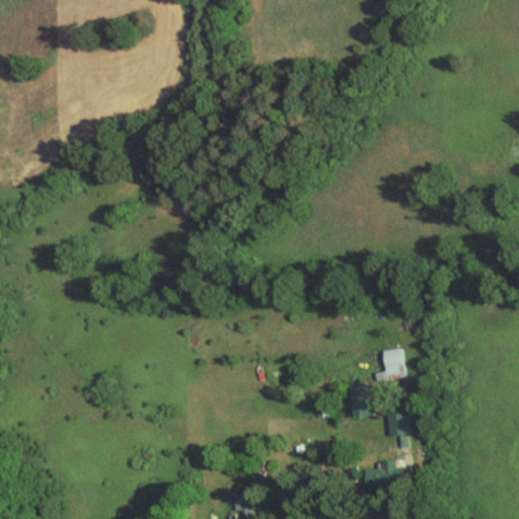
[(385,349),(387,370),(374,372),(375,379),(404,376),(401,348),(385,349)]
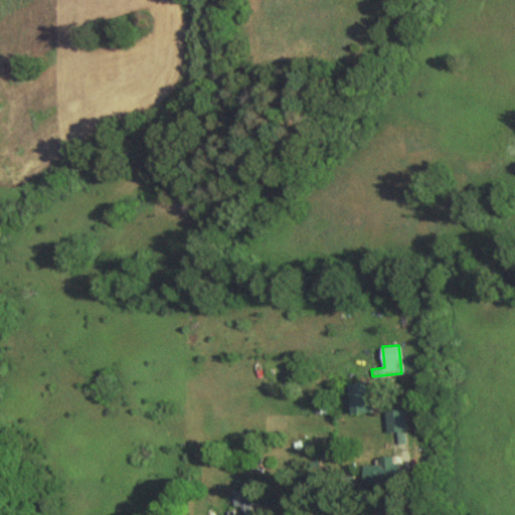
[(350,384),(353,412),(372,410),(369,381),(350,384)]
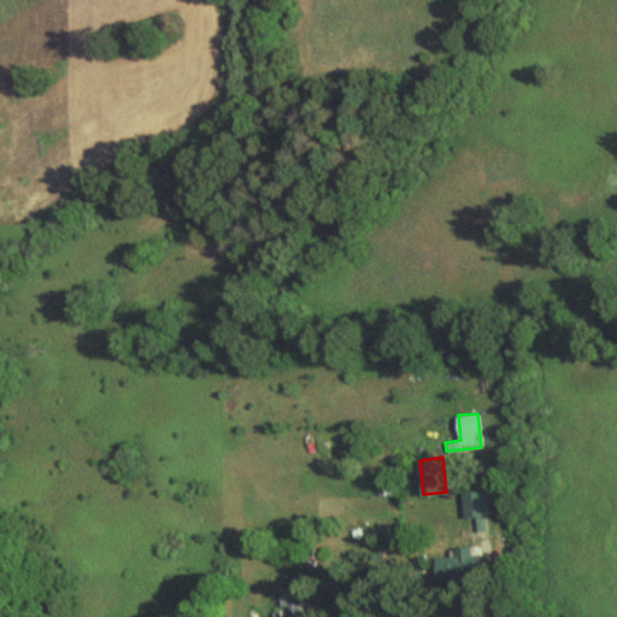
[(460,491),(464,517),(487,515),(485,488),(460,491)]
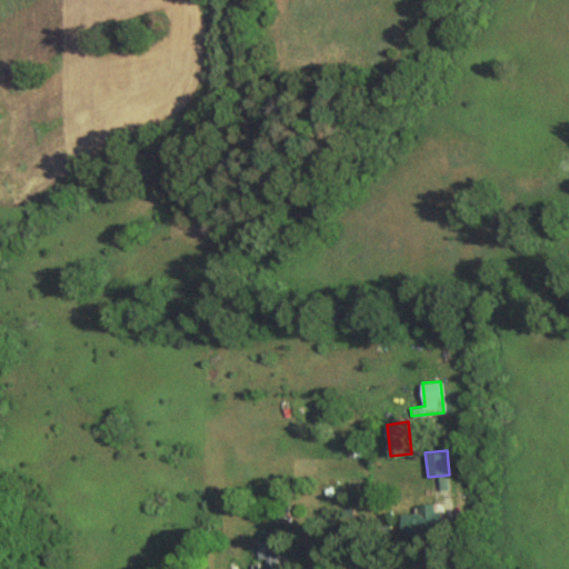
[(278,568),(278,531),(257,531),(256,568),(278,568)]
